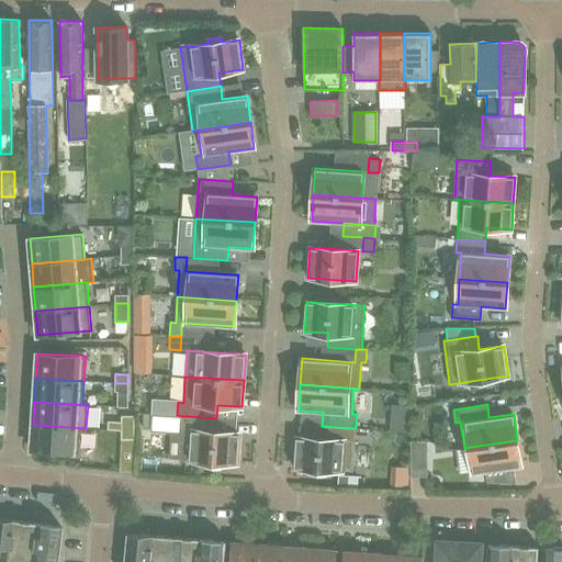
[(216,418),(188,416),(182,416),(179,459),(206,461),(206,465),(221,467),(221,462),(238,463),(240,434),(215,431),(216,418)]
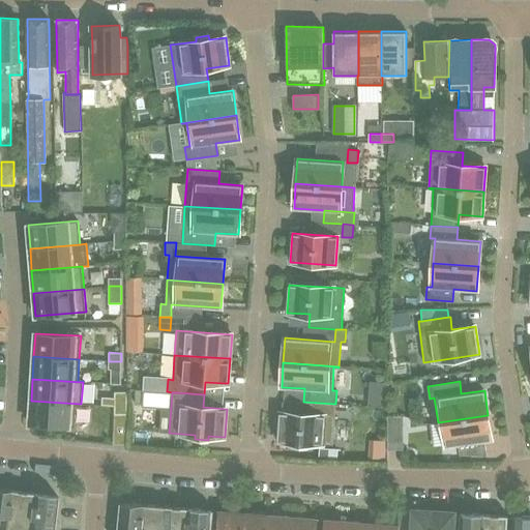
[(127,406),(127,398),(114,398),(114,406),(127,406)]
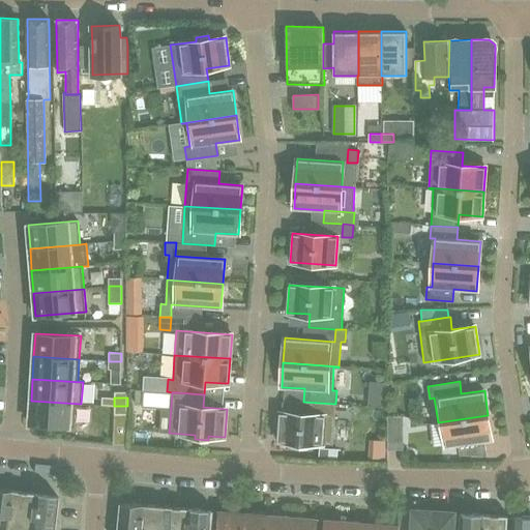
[(31,401),(29,424),(75,427),(76,405),(81,405),(81,404),(31,401)]
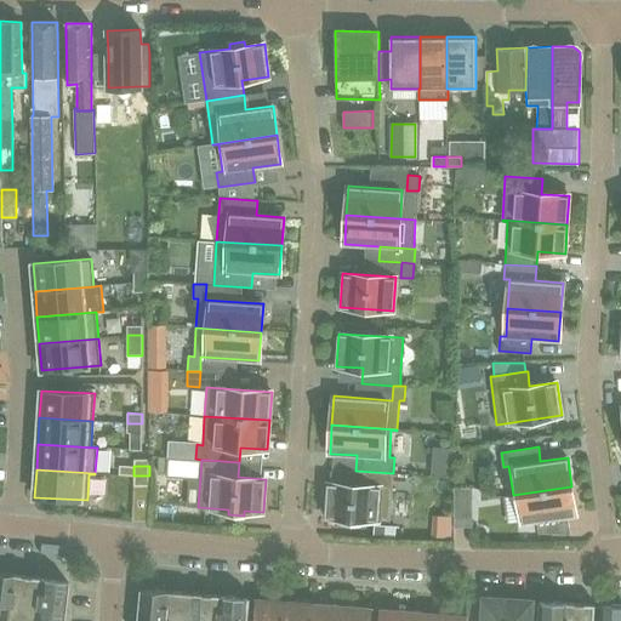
[(393,473),(355,471),(354,485),(328,483),(325,517),(345,518),(343,523),(359,524),(359,519),(391,520),(393,473)]
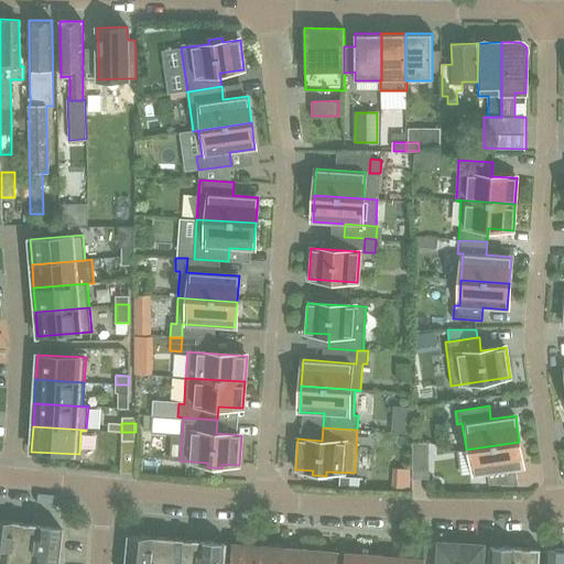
[(136,441),(136,432),(121,432),(121,441),(136,441)]
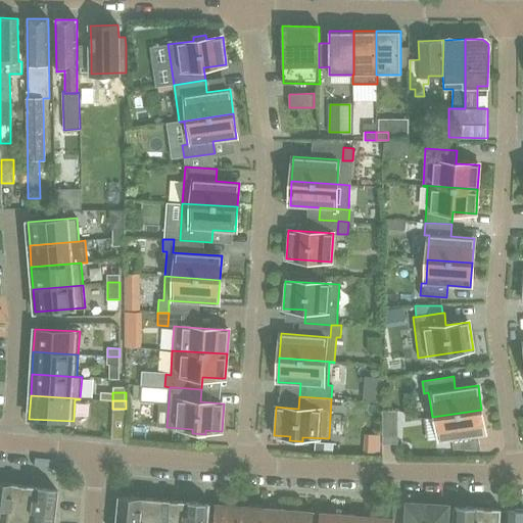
[(432,417),(432,418),(436,417),(440,440),(484,433),(481,410),(432,417)]
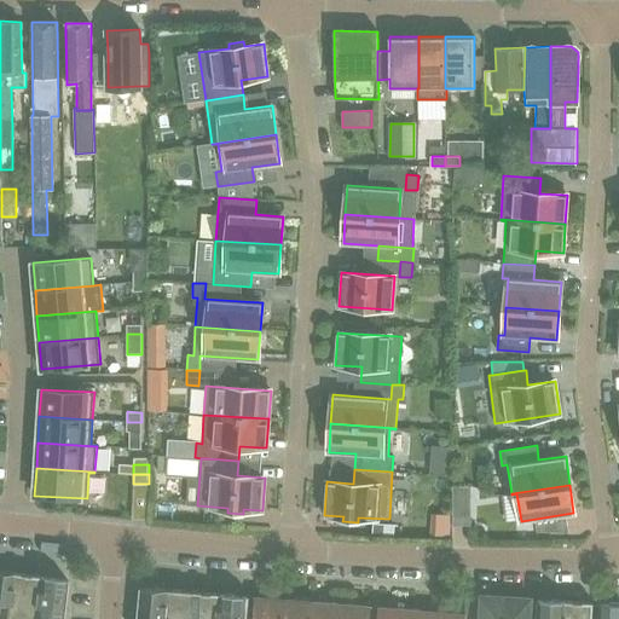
[(452,486),(452,515),(468,515),(468,486),(452,486)]
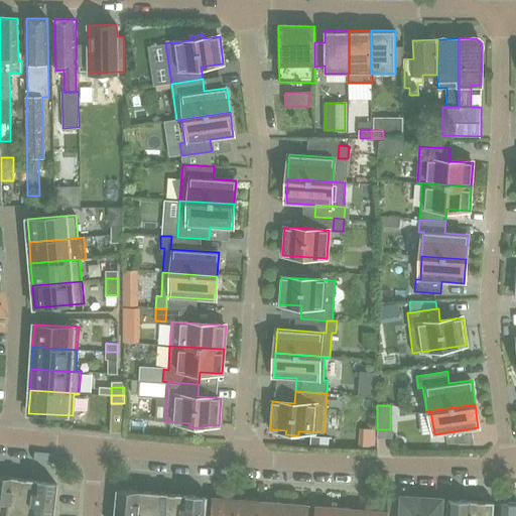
[(329,446),(329,437),(311,436),(310,446),(312,446),(329,446)]
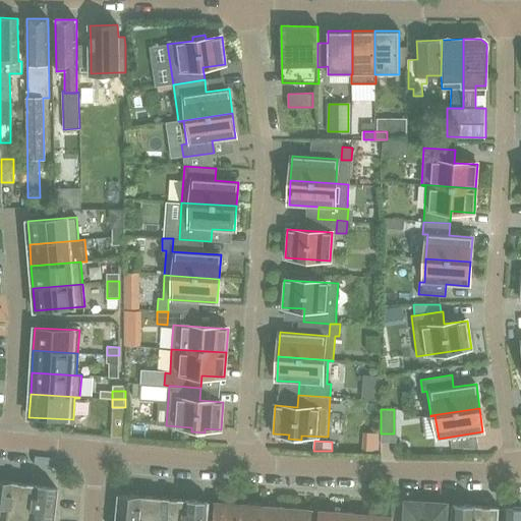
[(0,479),(0,520),(4,520),(10,481),(0,479)]
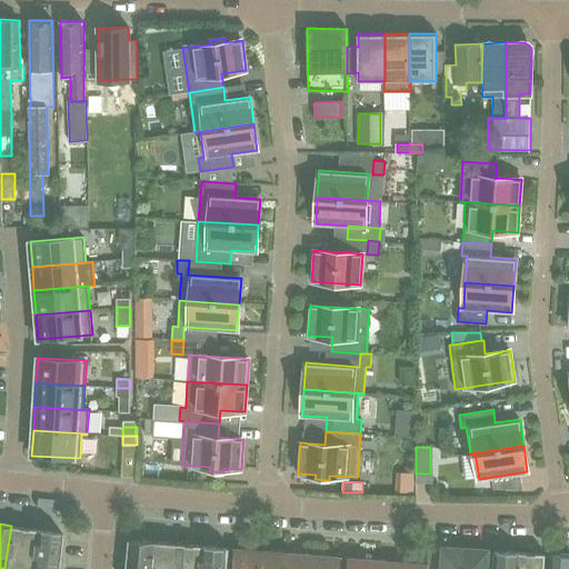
[(29,568),(35,529),(11,526),(5,568),(29,568)]
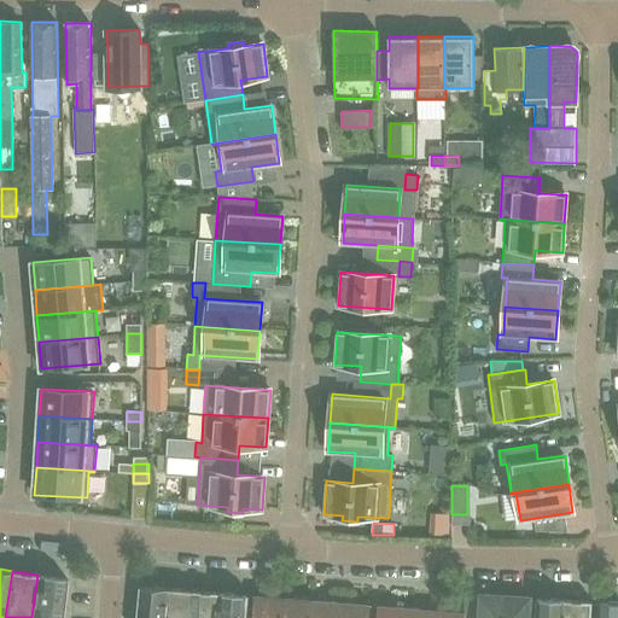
[(60,617),(65,579),(66,578),(38,575),(31,617),(60,617)]
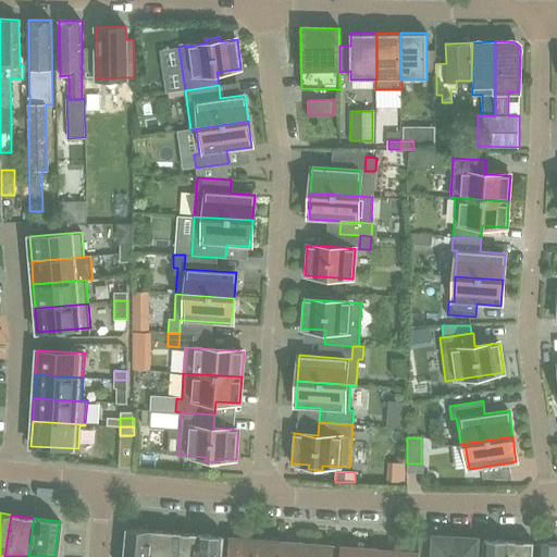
[(149,556),(151,530),(127,528),(126,528),(123,556),(149,556)]
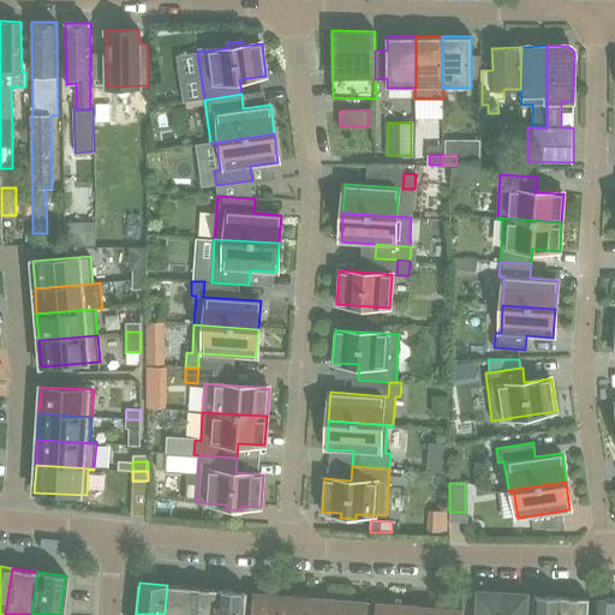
[(167,585),(165,614),(190,614),(193,587),(167,585)]
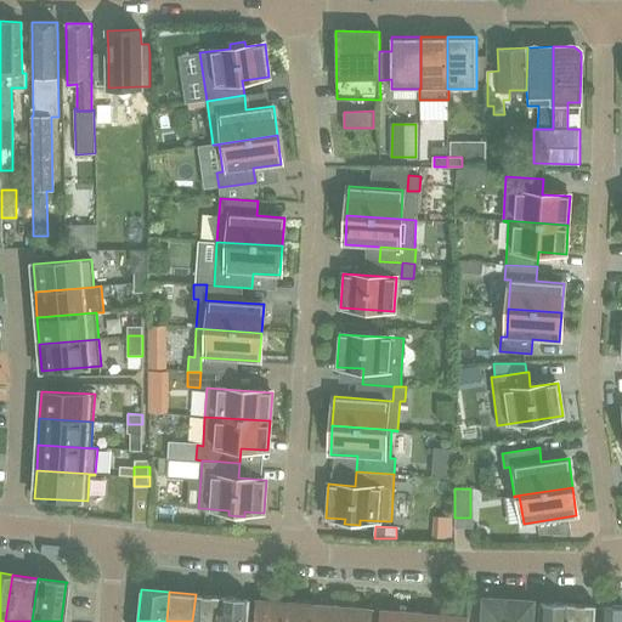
[(196,594),(192,621),(219,621),(221,595),(196,594)]
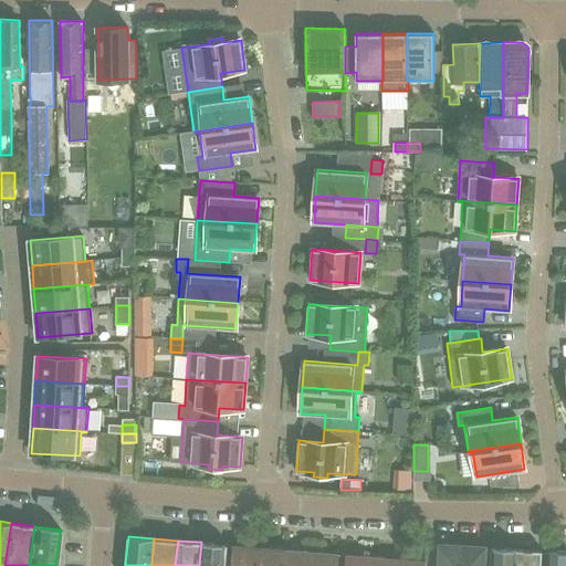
[(199,565),(226,565),(228,544),(201,542),(199,565)]
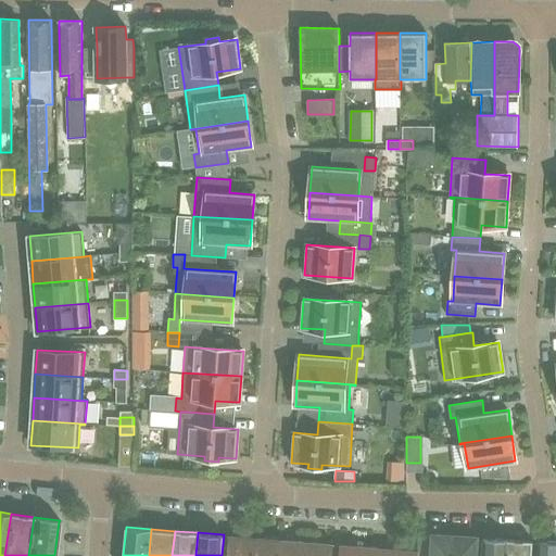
[(453,555),(455,536),(433,534),(431,555),(453,555)]
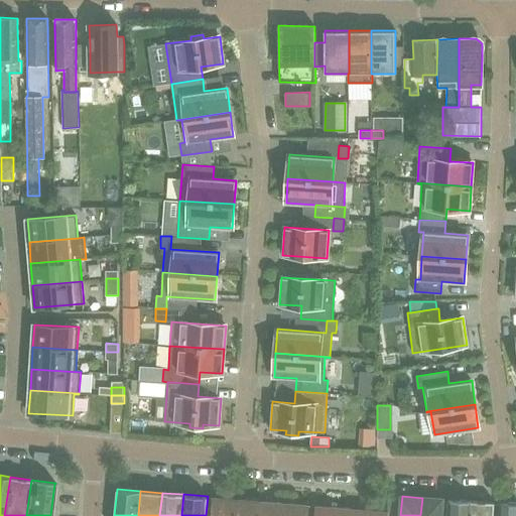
[(212,509),(211,515),(235,515),(237,499),(213,497),(212,509)]
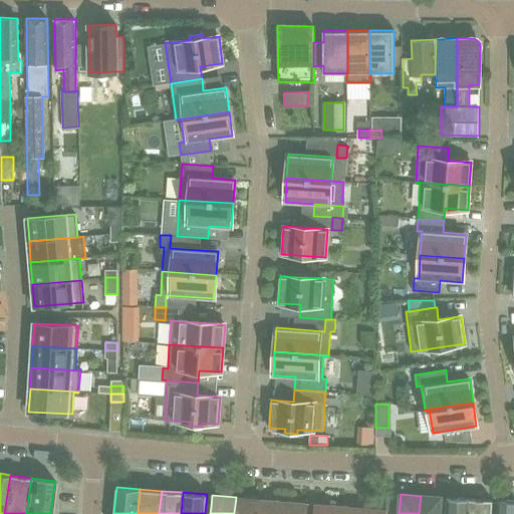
[(439,513),(441,497),(421,496),(419,513),(439,513)]
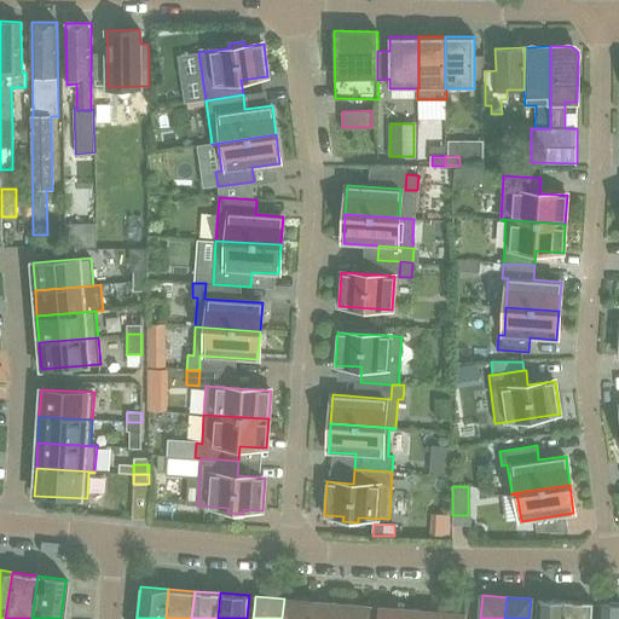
[(312,618),(313,601),(284,599),(282,618),(312,618)]
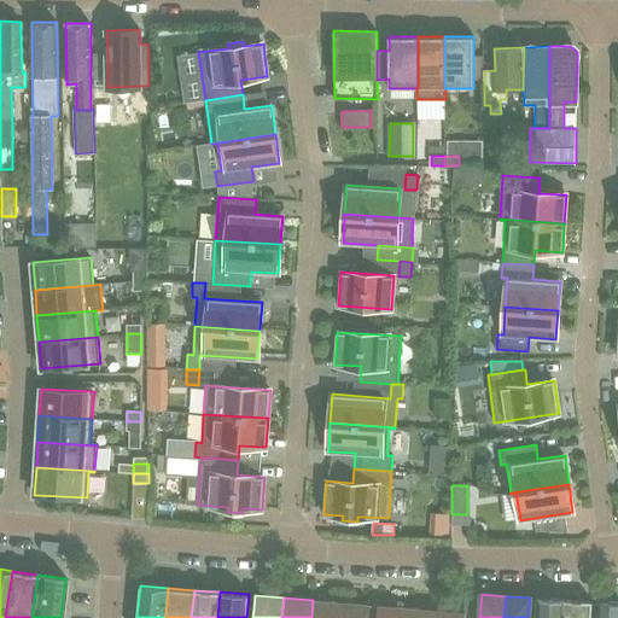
[(535,617),(563,617),(564,599),(536,598),(535,617)]
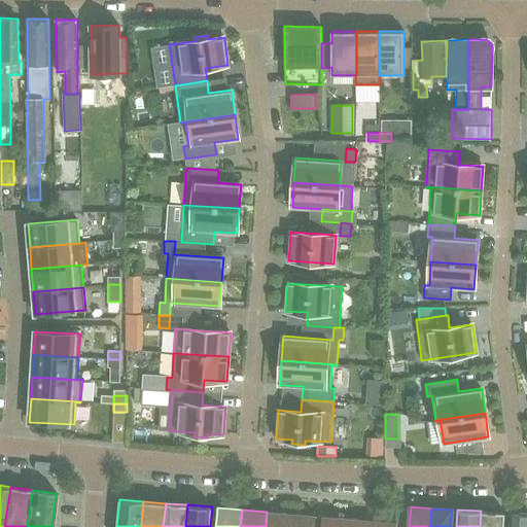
[(480,526),(503,526),(505,513),(502,513),(494,512),(484,512),(481,511),(480,526)]
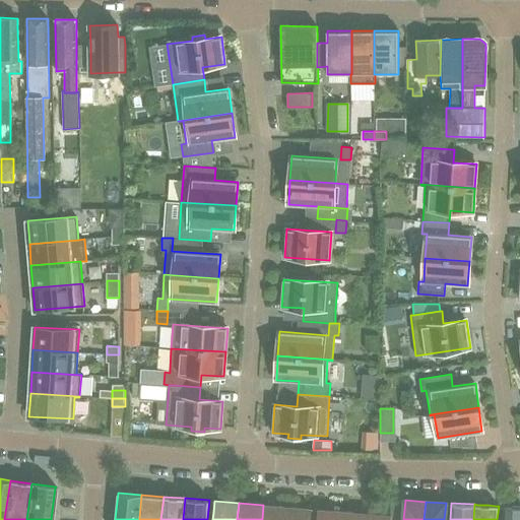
[(286,519),(287,507),(263,505),(262,519),(286,519)]
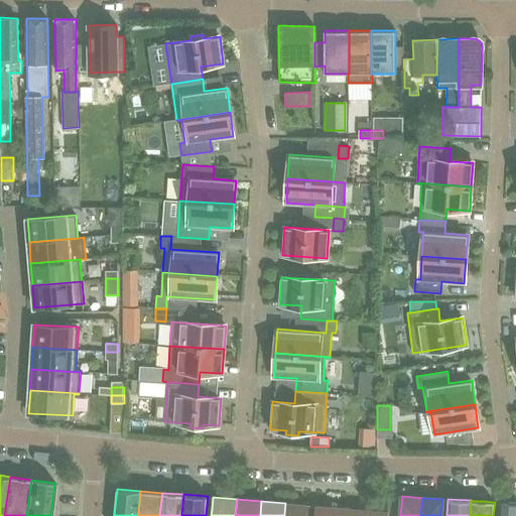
[(284,515),(308,515),(309,505),(285,503),(284,515)]
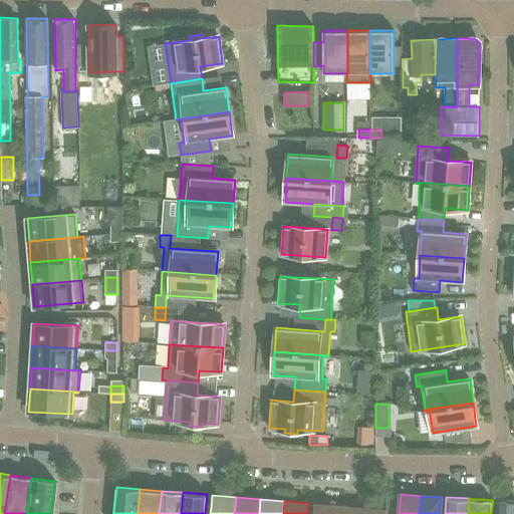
[(513,513),(513,502),(513,501),(508,501),(506,502),(503,502),(498,502),(497,501),(497,505),(496,513),(513,513)]
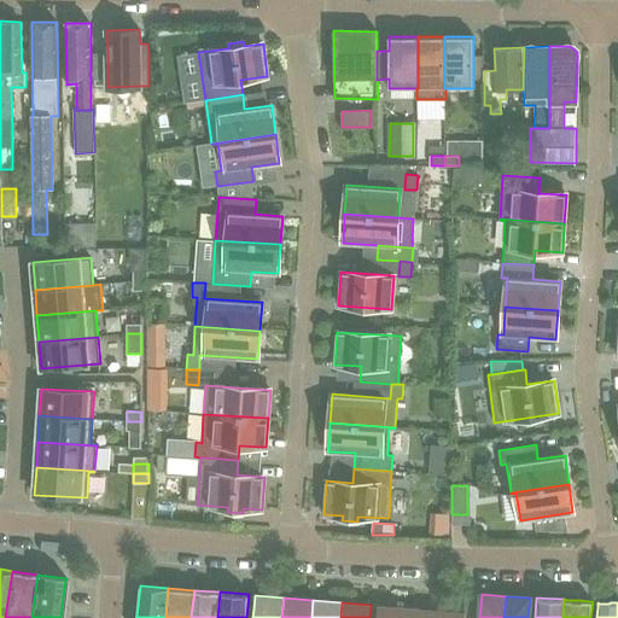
[(377,617),(408,617),(409,608),(378,606),(378,611),(377,617)]
